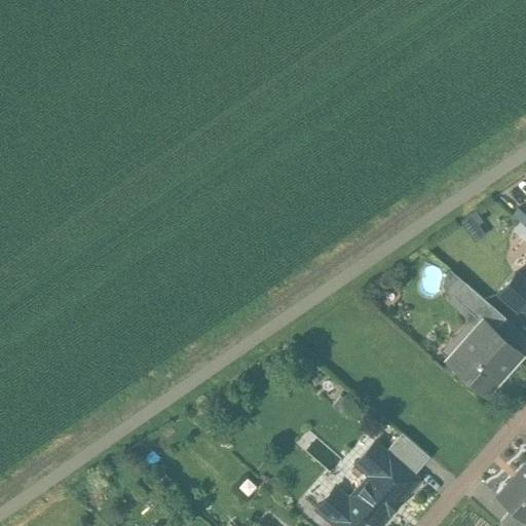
[(461,217),(473,238),(486,232),(475,211),(461,217)]
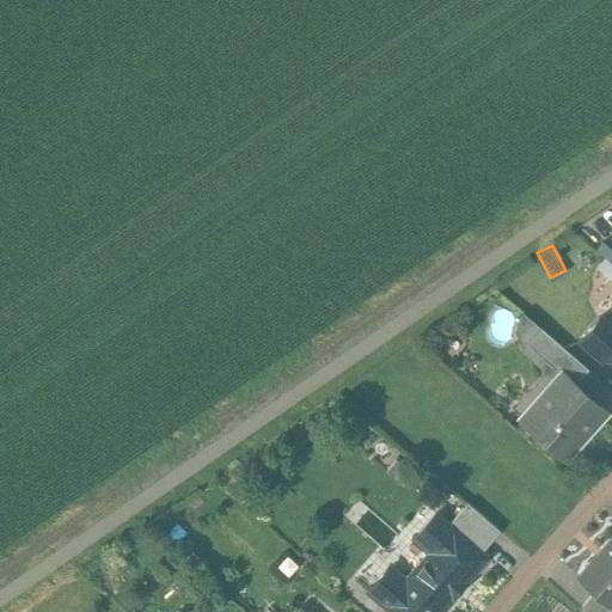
[(611,330),(598,319),(579,341),(604,363),(606,360),(611,365),(611,335),(609,332),(611,330)]
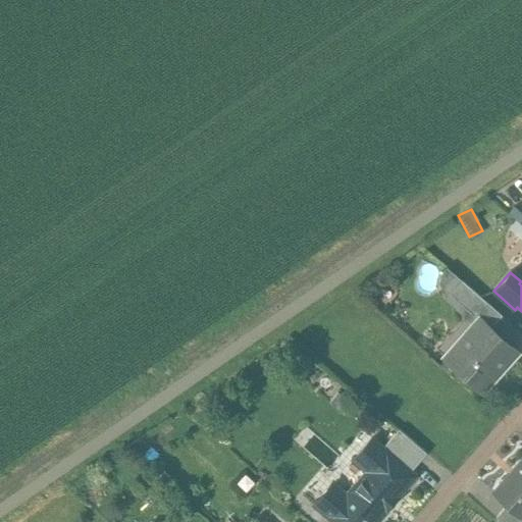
[(481,298),(462,279),(450,294),(469,311),(481,298)]
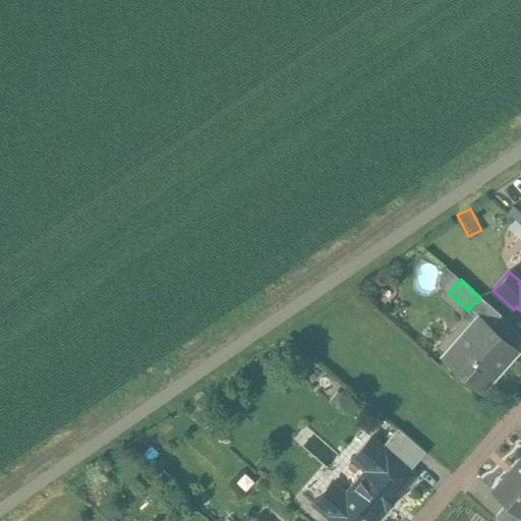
[(480,297),(468,310),(478,320),(479,319),(487,326),(499,312),(480,297)]
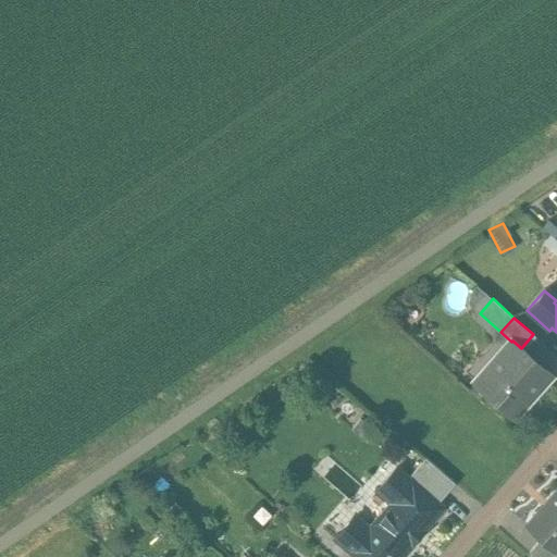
[(511,342),(478,382),(515,415),(551,373),(521,348),(512,341),(511,342)]
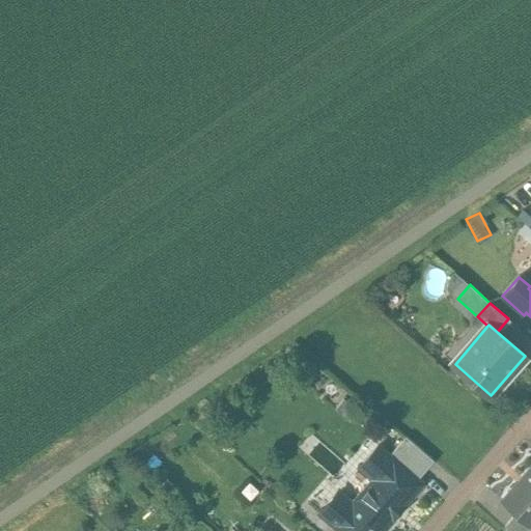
[(434,460),(406,436),(389,454),(417,479),(434,460)]
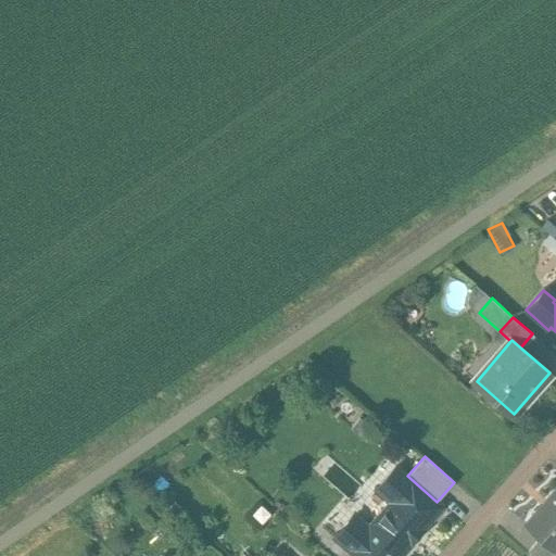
[(388,505),(371,523),(365,525),(354,514),(335,536),(356,555),(397,555),(409,543),(408,541),(421,527),(422,528),(442,506),(437,502),(407,476),(395,466),(376,489),(388,498),(388,505)]
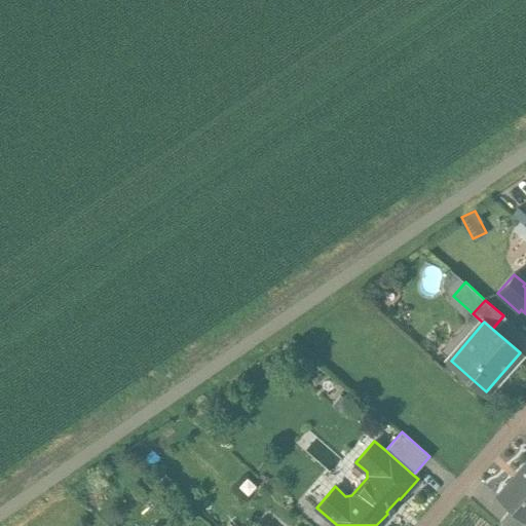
[(525,462),(497,495),(512,509),(525,520),(525,518),(525,462)]
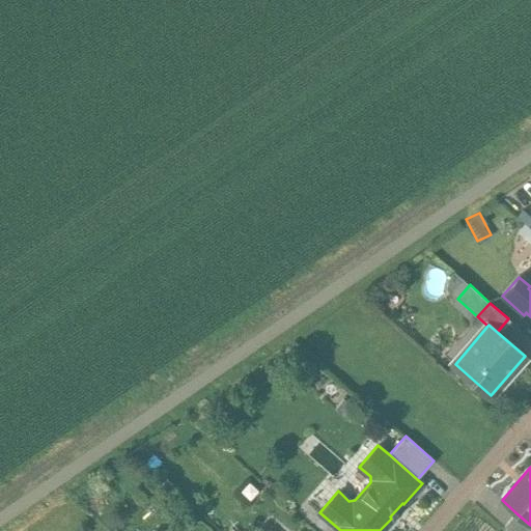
[(516,513),(502,529),(504,530),(530,530),(530,525),(516,513)]
